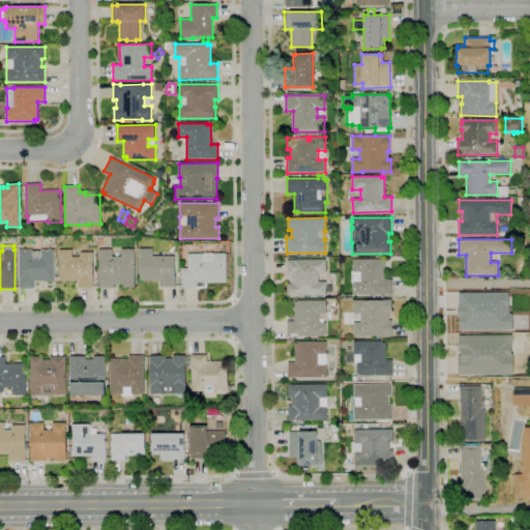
[(175,287),(159,287),(159,281),(139,281),(139,248),(153,248),(153,256),(175,256),(175,287)]
